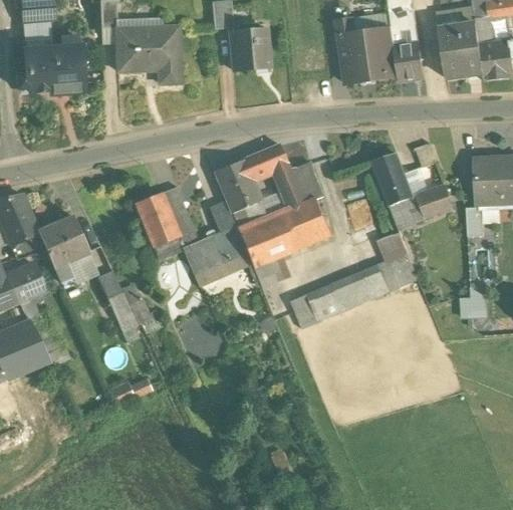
[(20,0),(22,20),(52,17),(51,0),(20,0)]
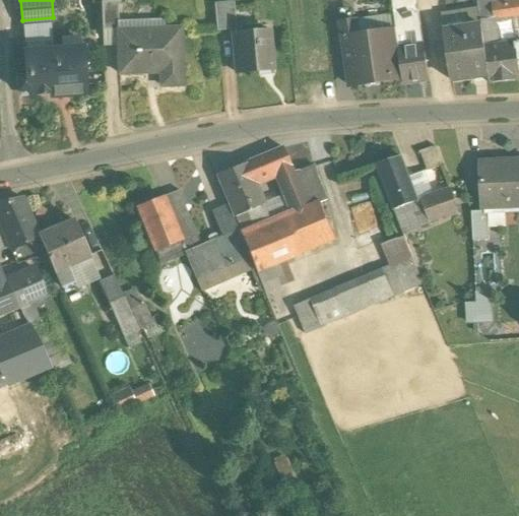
[(100,0),(101,27),(117,26),(116,0),(100,0)]
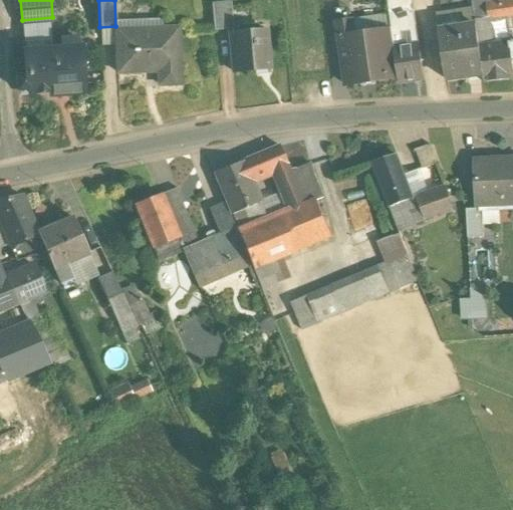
[(228,0),(212,1),(214,25),(230,24),(228,0)]
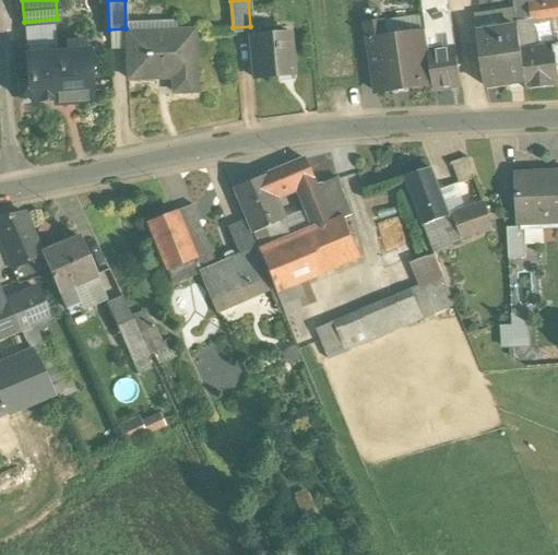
[(453,46),(447,0),(422,0),(423,13),(425,28),(428,49),(453,46)]
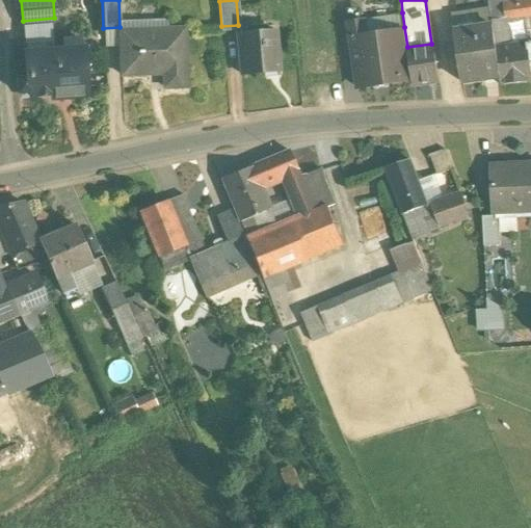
[(487,0),(488,6),(490,18),(503,15),(501,2),(502,2),(502,0),(487,0)]
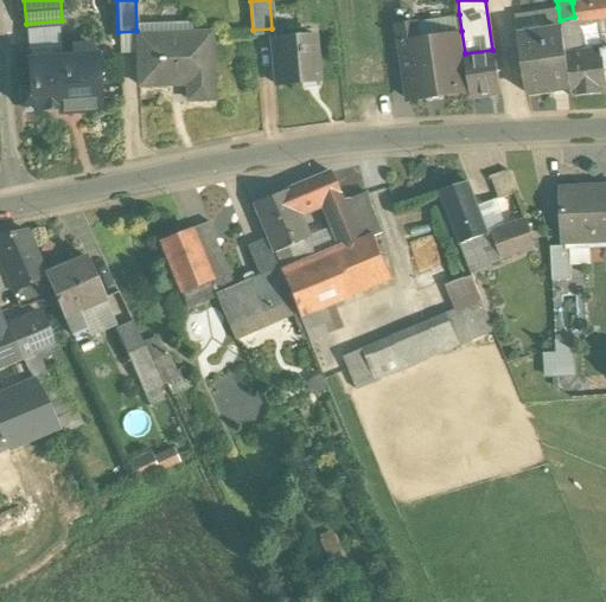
[(586,0),(573,2),(572,2),(574,17),(575,17),(575,20),(597,17),(605,14),(605,0),(586,0)]
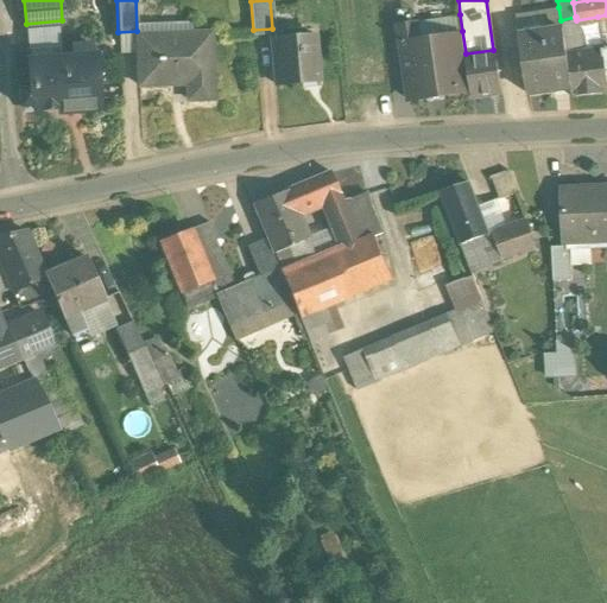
[(558,7),(516,13),(519,32),(562,25),(561,20),(558,7)]
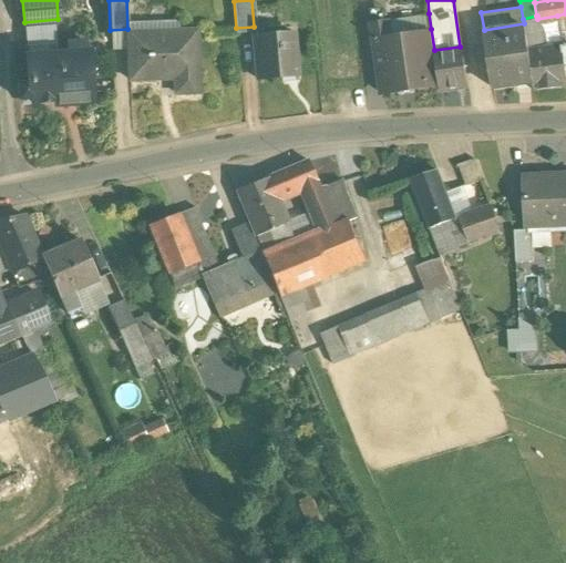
[(434,50),(431,29),(429,13),(372,21),(382,92),(439,83),(434,50)]
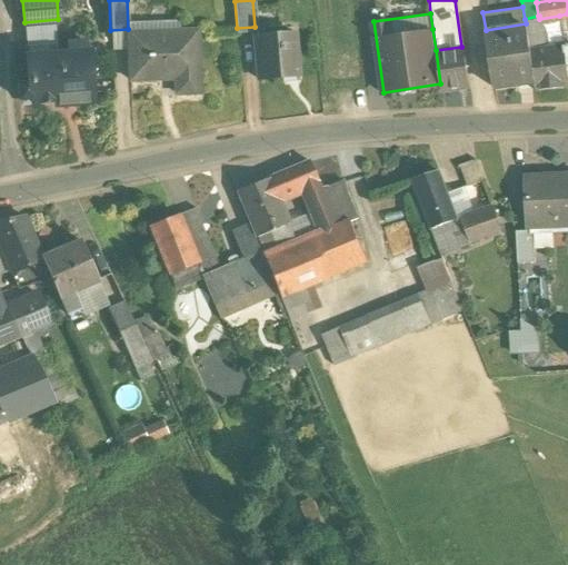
[(538,16),(525,19),(526,23),(529,48),(544,46),(539,19),(539,16),(538,16)]
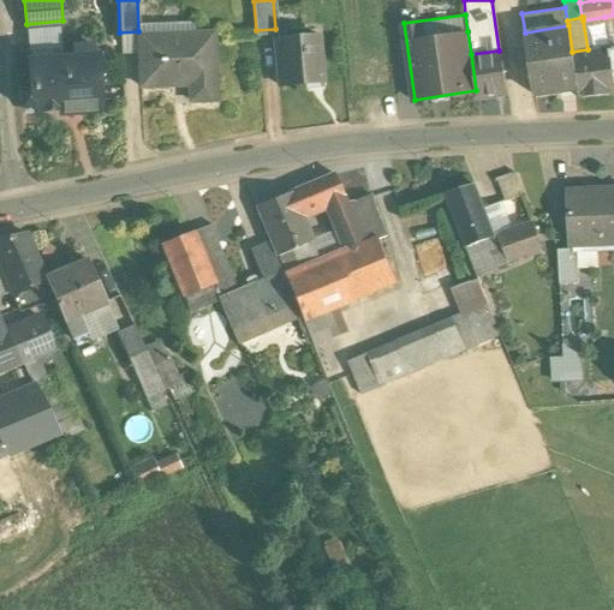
[(604,17),(583,21),(588,49),(607,46),(612,46),(610,34),(607,35),(604,17)]
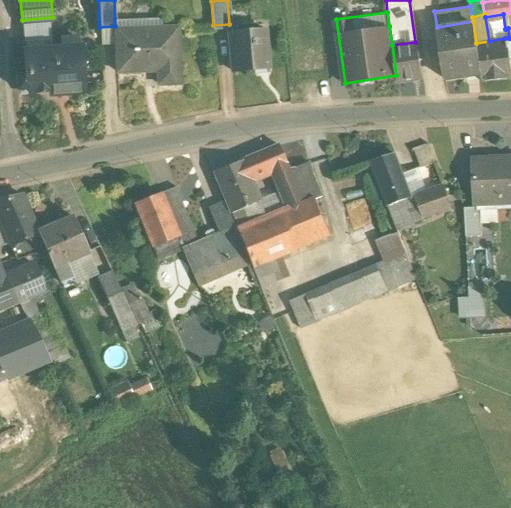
[(473,21),(437,27),(444,76),(480,70),(476,43),(473,21)]
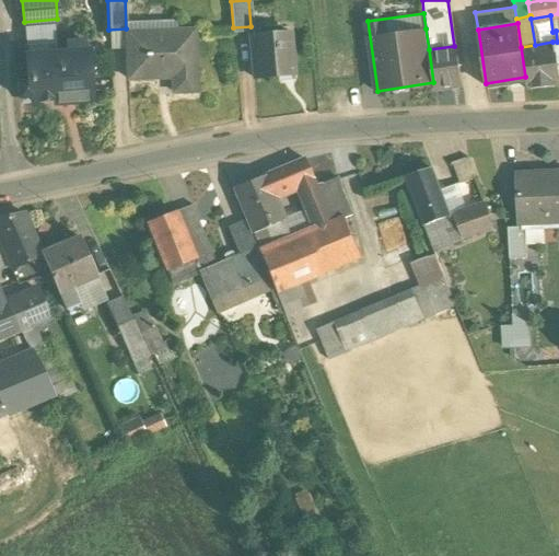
[(288,29),(249,32),(254,74),(292,71),(288,29)]
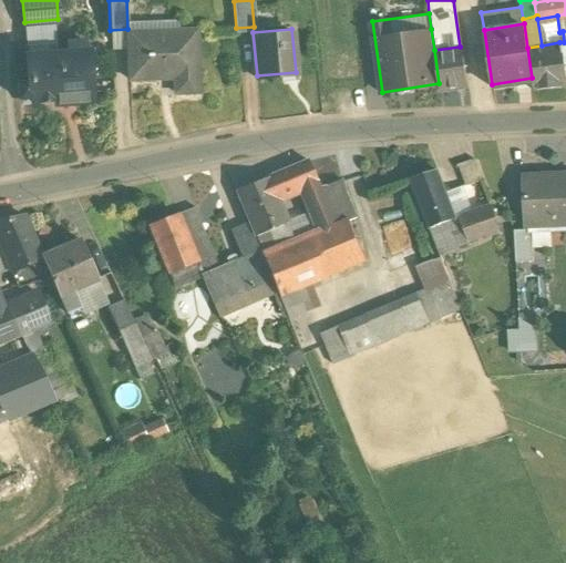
[(195,32),(126,33),(127,77),(157,75),(157,70),(167,70),(168,75),(174,75),(174,91),(197,90),(195,32)]
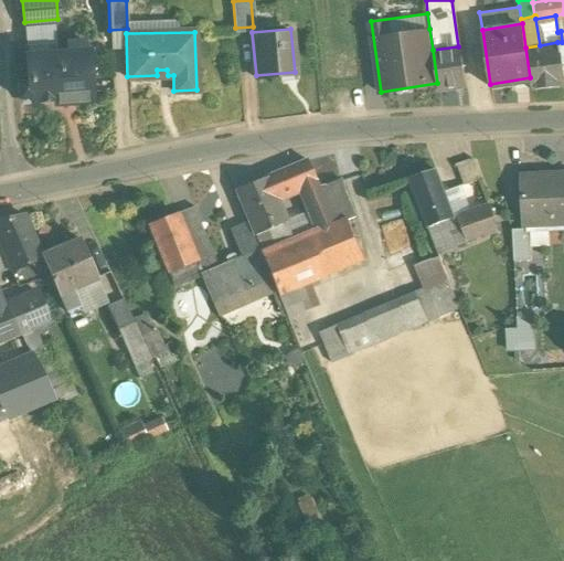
[(86,36),(65,38),(66,50),(51,51),(55,98),(55,102),(91,98),(88,73),(95,66),(87,61),(86,36)]
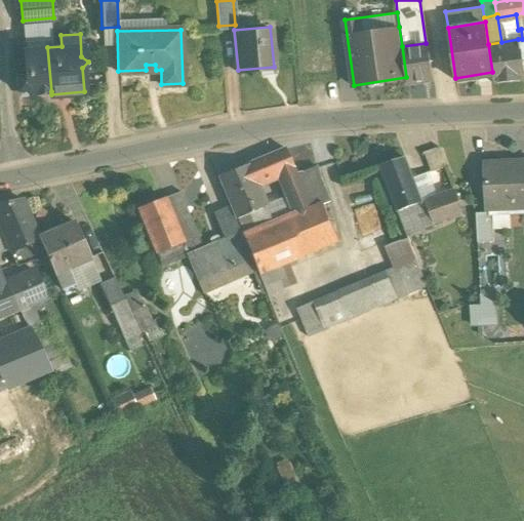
[(47,39),(24,40),(26,74),(15,75),(16,89),(29,88),(29,92),(51,91),(47,47),(47,39)]
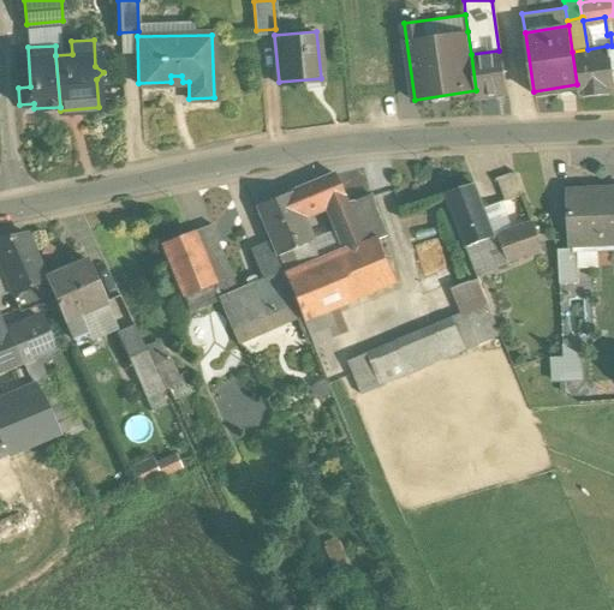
[(588,49),(572,52),(577,84),(578,95),(613,89),(610,75),(607,46),(588,49)]
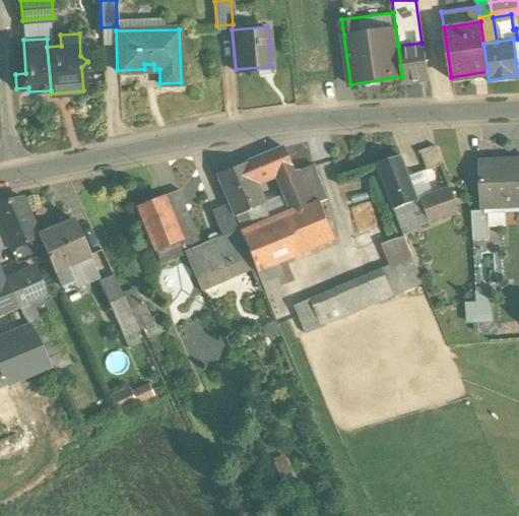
[(422,43),(398,46),(402,76),(403,80),(428,77),(423,43),(422,43)]
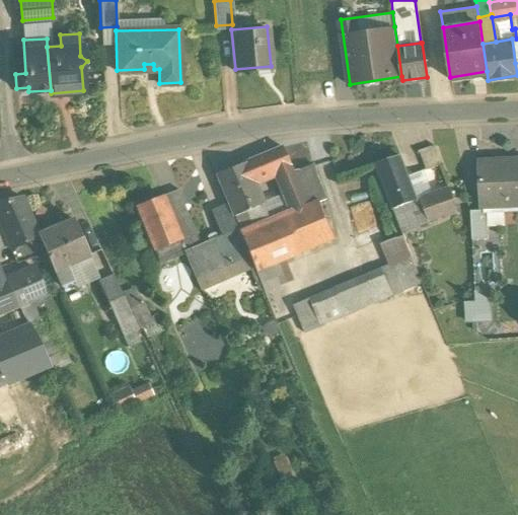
[(433,143),(418,149),(418,150),(420,150),(427,168),(440,163),(433,143)]
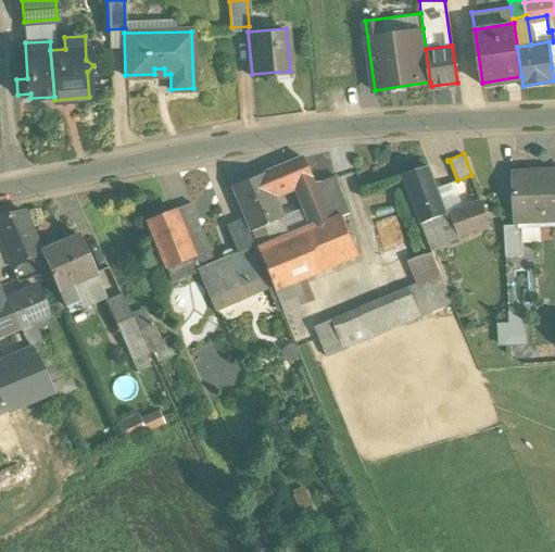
[(312,182),(301,155),(275,166),(284,187),(286,186),(285,185),(291,183),(311,225),(328,218),(312,182)]
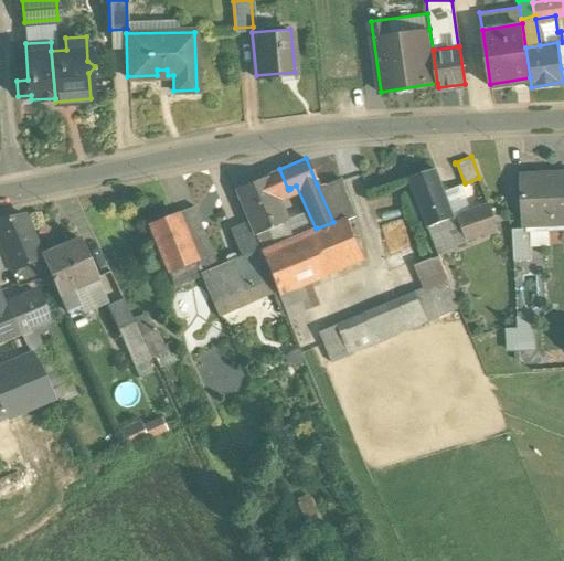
[(436,168),(410,178),(428,225),(446,218),(454,215),(444,189),(436,171),(437,170),(436,168)]
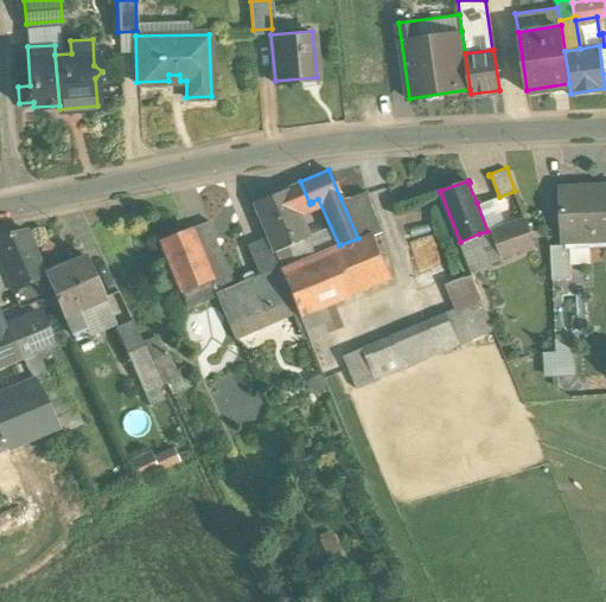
[(300,181),(284,189),(293,211),(310,204),(300,181)]
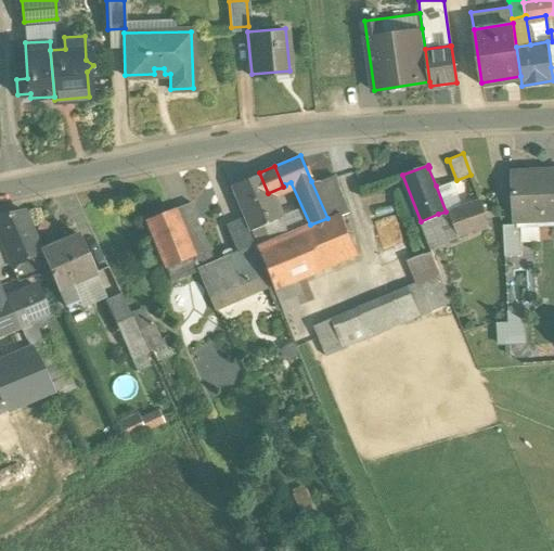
[(553,168),(513,170),(515,217),(553,215),(553,168)]
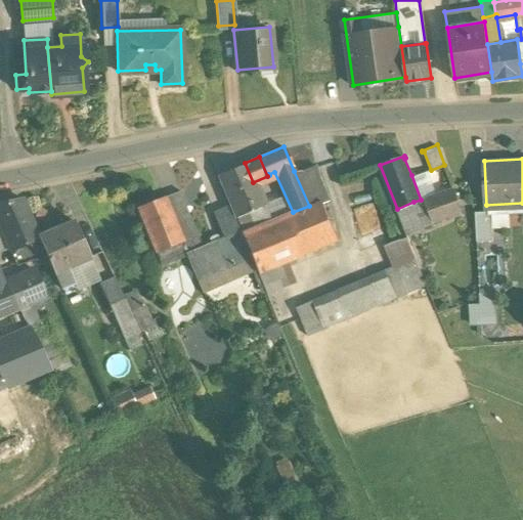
[(245,163),(218,174),(235,215),(263,204),(253,182),(245,163)]
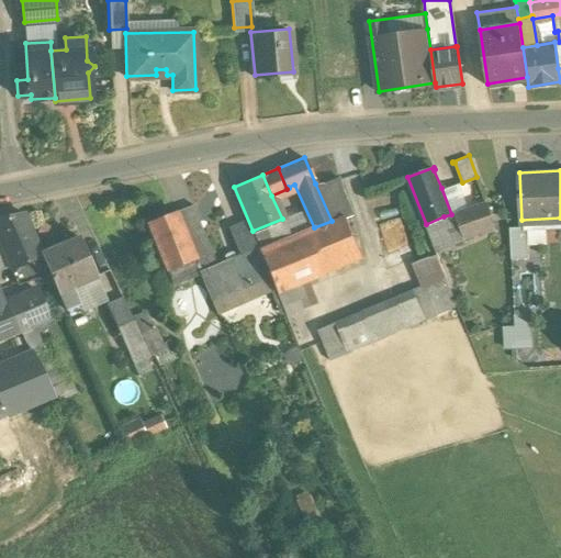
[(336,175),(315,183),(332,221),(346,215),(346,216),(352,213),(336,175)]
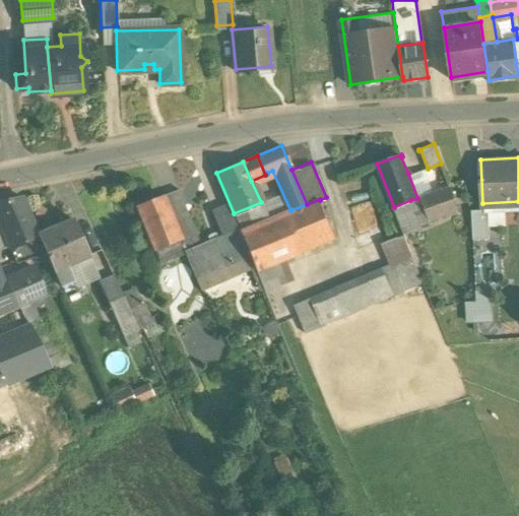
[(424,169),(408,174),(417,198),(420,197),(433,192),(424,169)]
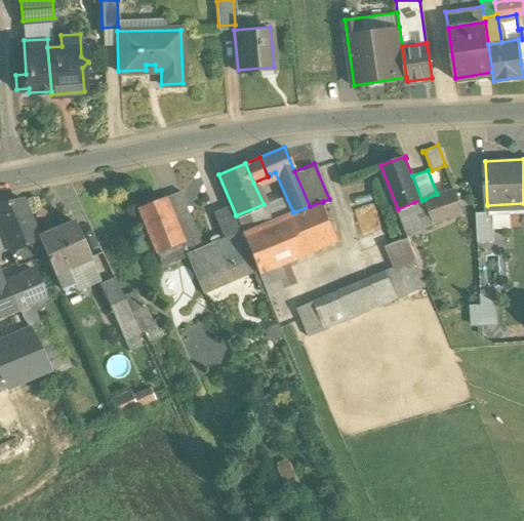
[(437,194),(425,199),(433,223),(462,211),(454,188),(437,194)]
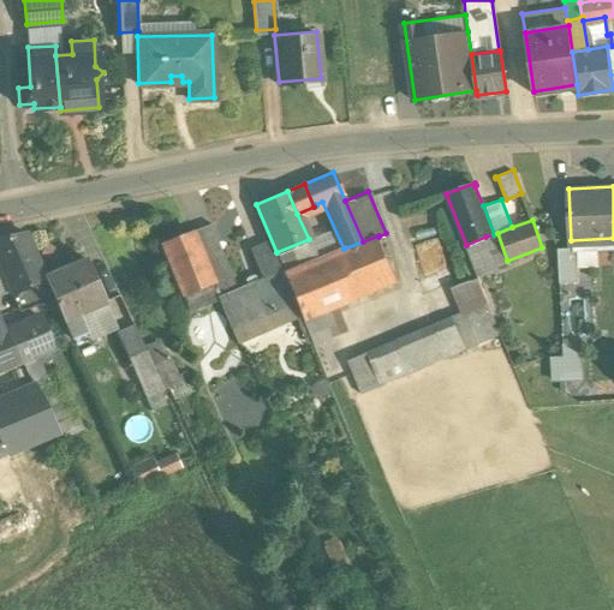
[(202,259),(222,252),(210,223),(191,229),(202,259)]
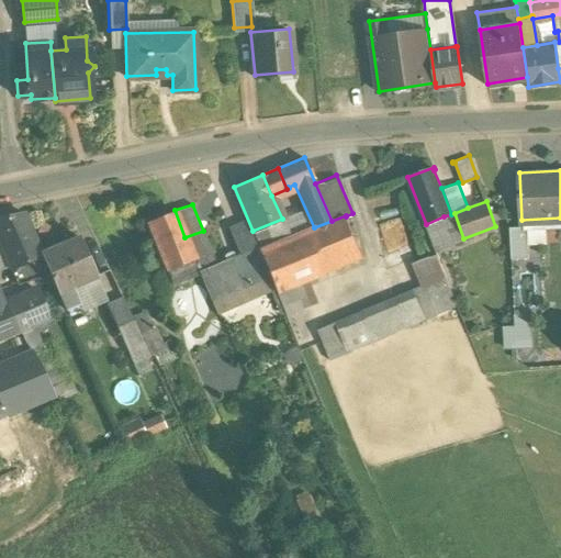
[(184,237),(175,210),(147,222),(166,270),(191,259),(193,258),(184,237)]
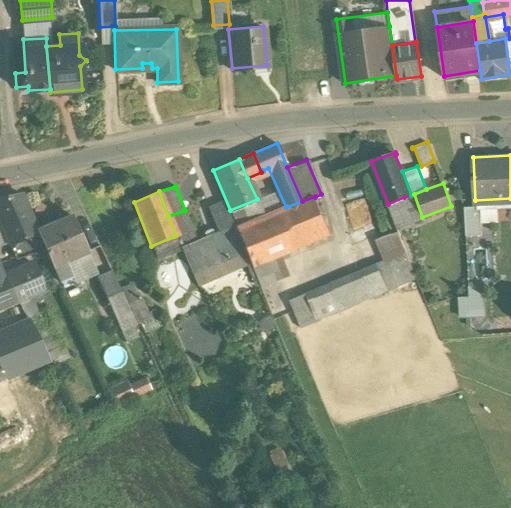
[(20,192),(0,197),(0,220),(9,240),(10,242),(37,230),(36,229),(20,192)]
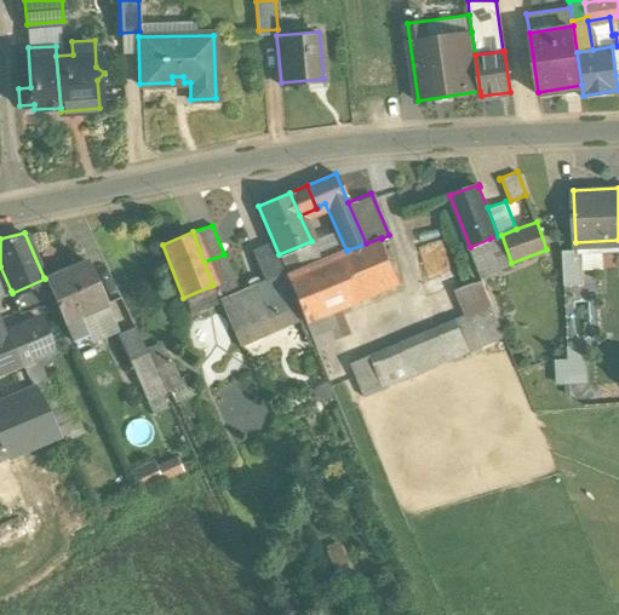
[(428,282),(452,276),(442,235),(418,241),(428,282)]
